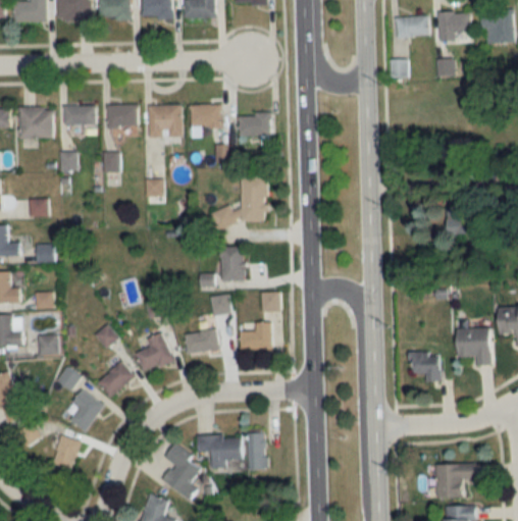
[(45,0),(30,0),(30,2),(14,2),(14,21),(46,21),(45,0)]
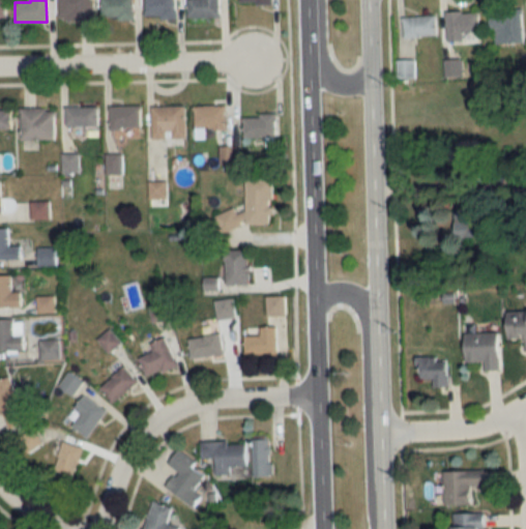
[(56,0),(56,21),(91,21),(91,0),(56,0)]
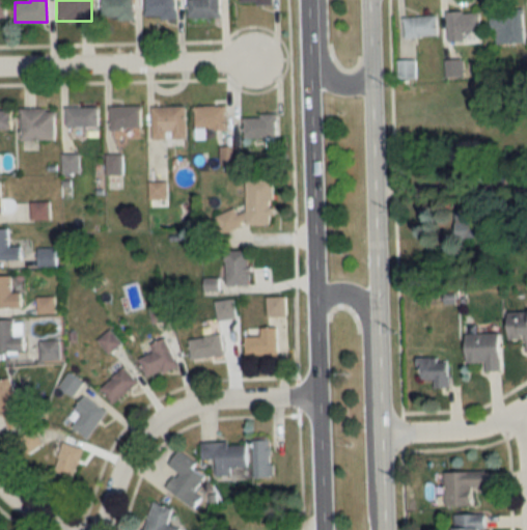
[(131,0),(100,0),(101,20),(132,20),(131,0)]
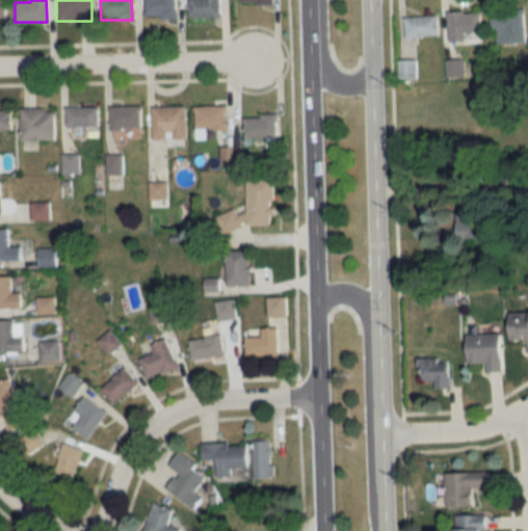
[(175,18),(174,0),(143,0),(143,18),(175,18)]
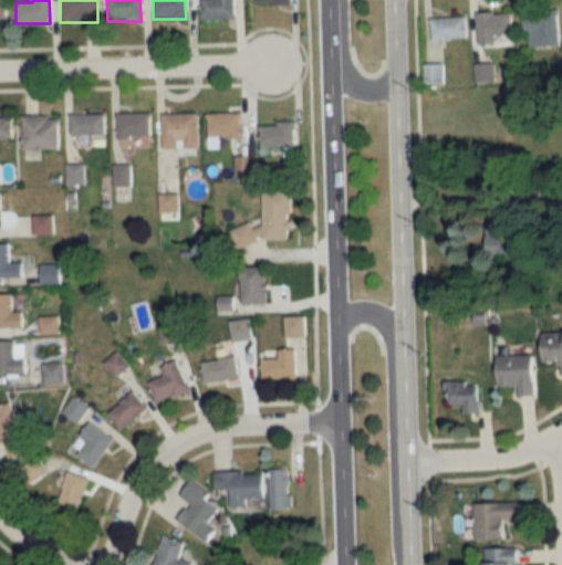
[(232,20),(232,0),(199,0),(199,20),(232,20)]
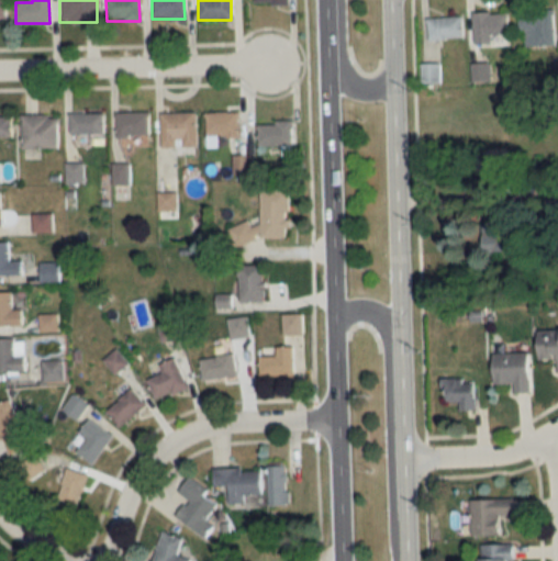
[(553,46),(553,11),(519,11),(519,46),(553,46)]
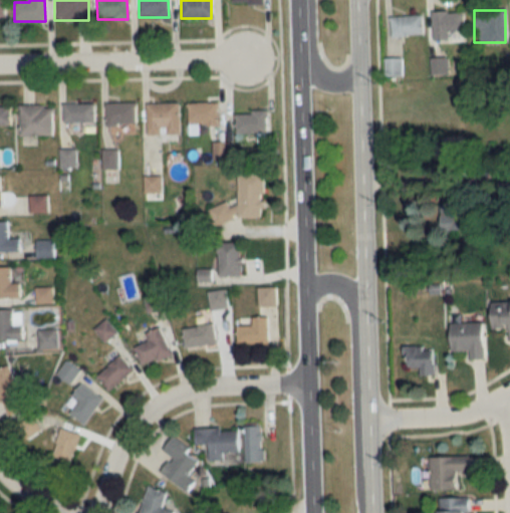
[(448,41),(448,32),(462,32),(462,12),(431,11),(431,41),(448,41)]
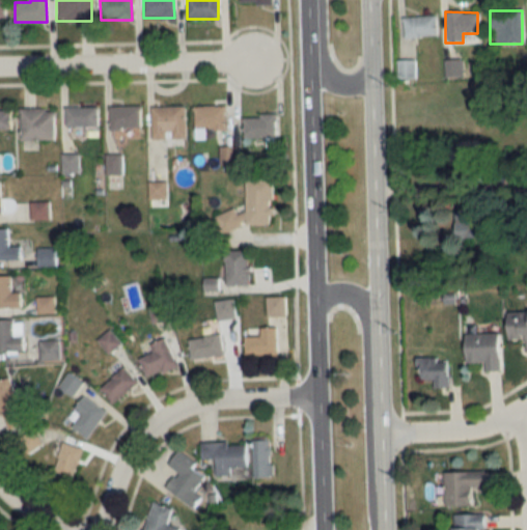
[(436,38),(436,18),(403,18),(403,38),(436,38)]
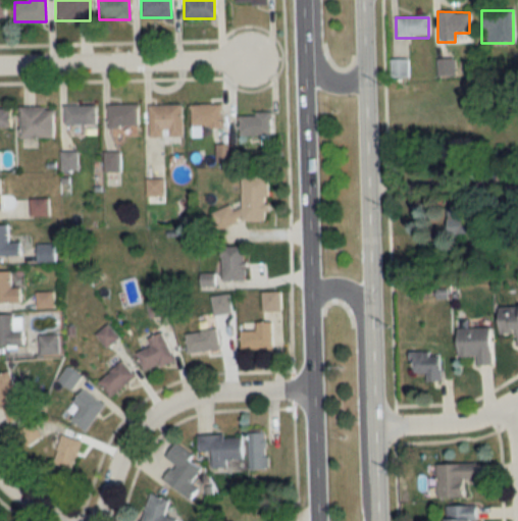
[(407,59),(389,59),(389,77),(407,77),(407,59)]
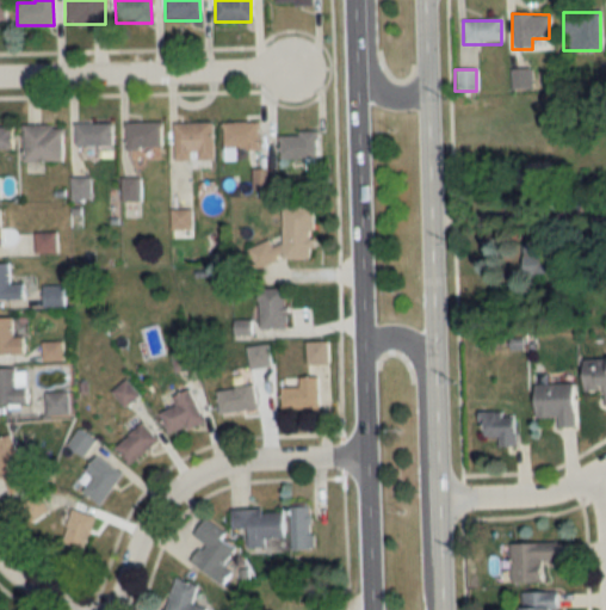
[(529,87),(529,69),(511,69),(511,87),(529,87)]
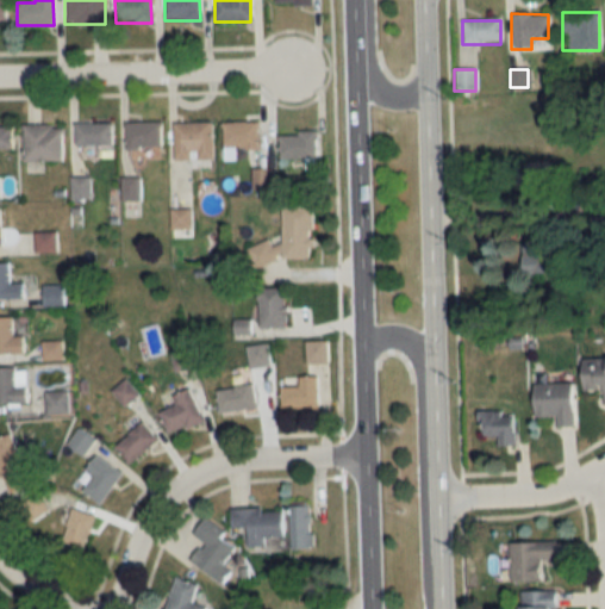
[(158,123),(125,123),(125,161),(158,161),(158,123)]
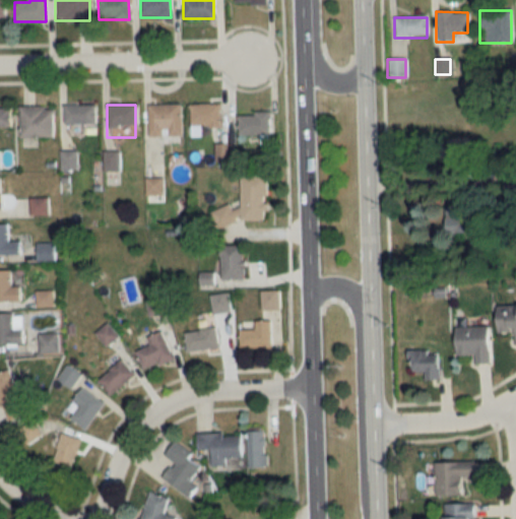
[(218,126),(218,105),(190,105),(190,126),(218,126)]
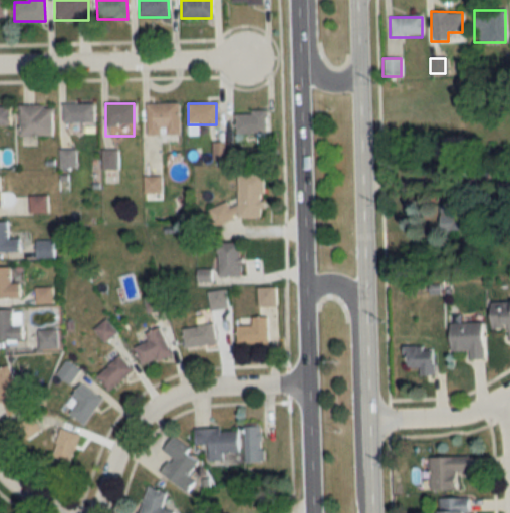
[(92,104),(61,104),(61,124),(92,124),(92,104)]
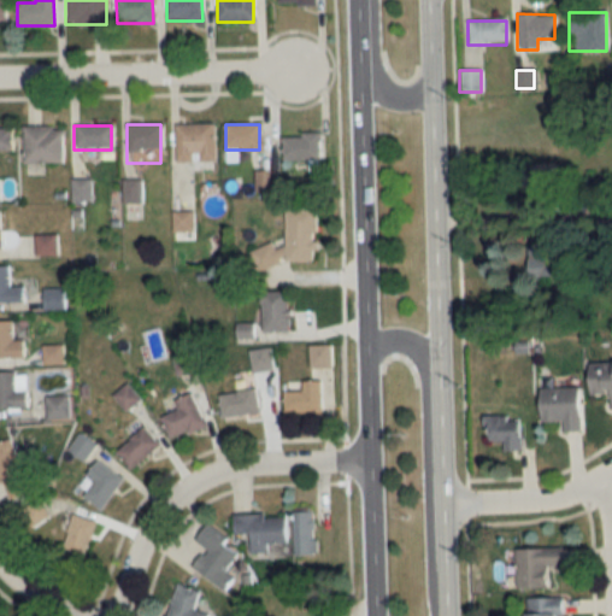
[(213,163),(213,125),(174,125),(174,163),(213,163)]
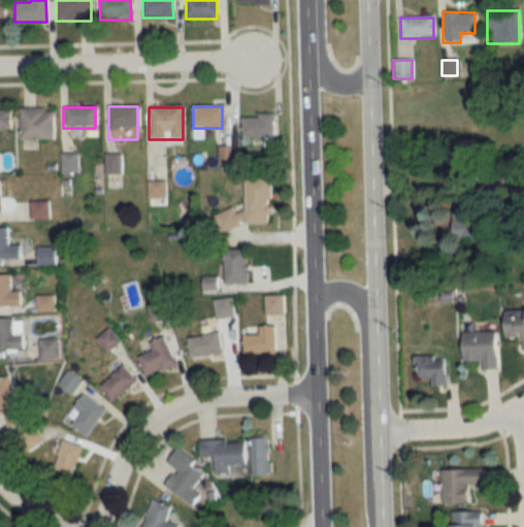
[(19,108),(19,141),(53,141),(53,108),(19,108)]
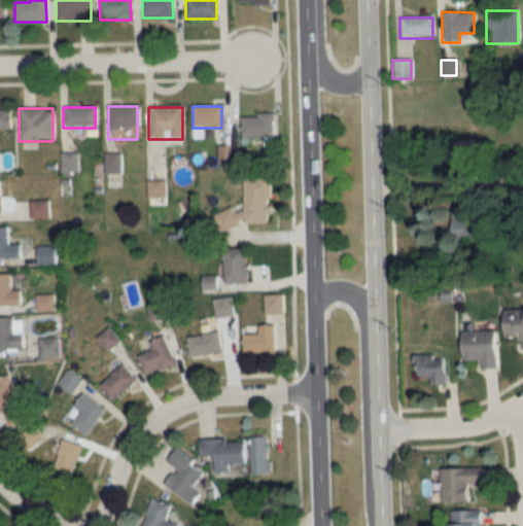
[(9,110),(0,110),(0,129),(9,130),(9,110)]
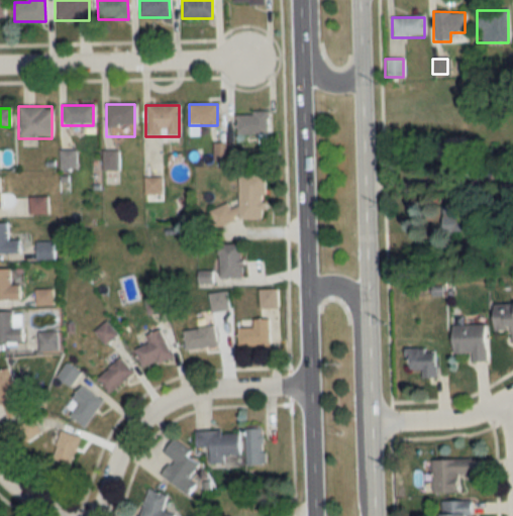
[(267,113),(235,113),(235,134),(267,134),(267,113)]
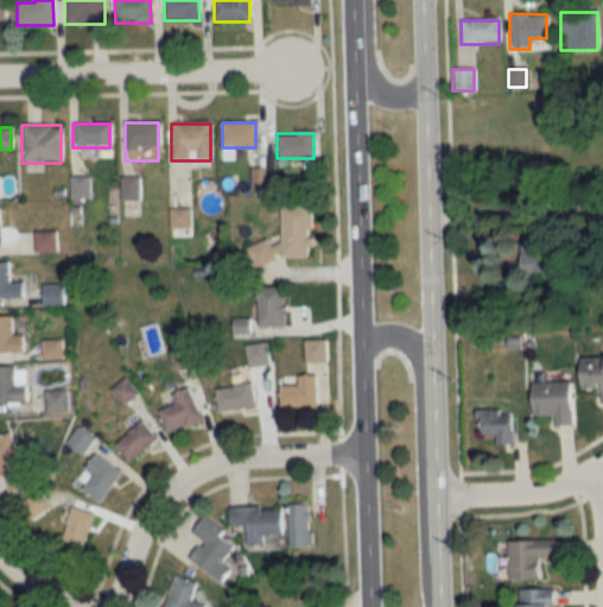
[(69,178),(69,200),(88,200),(88,178),(69,178)]
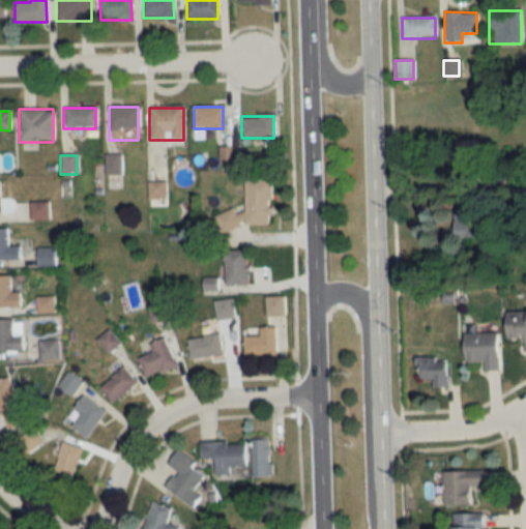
[(104,155),(104,175),(119,175),(119,155),(104,155)]
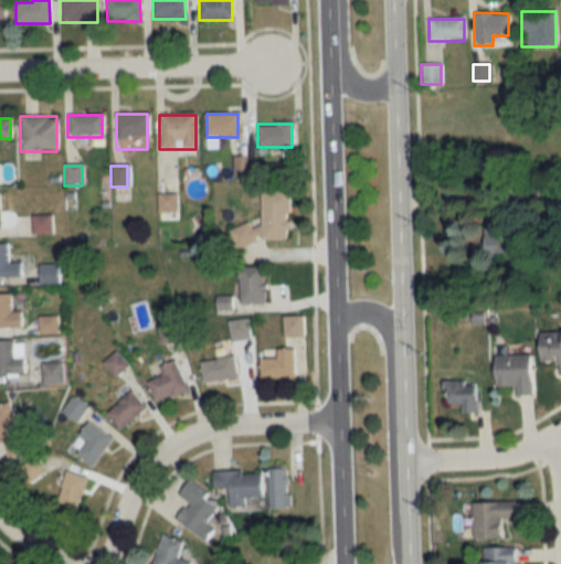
[(289,192),(261,193),(261,226),(230,226),(231,242),(289,242),(289,192)]
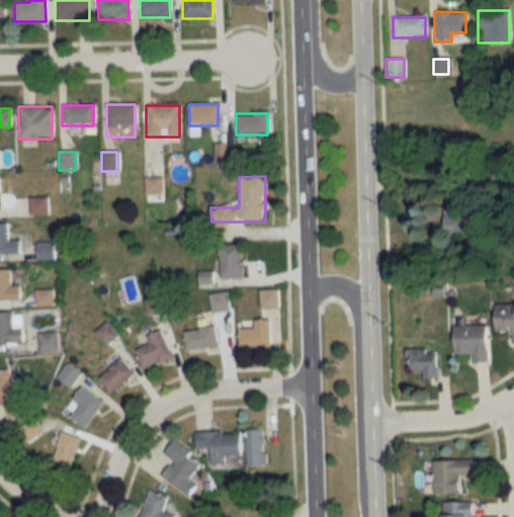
[(160,195),(160,178),(143,178),(143,195),(160,195)]
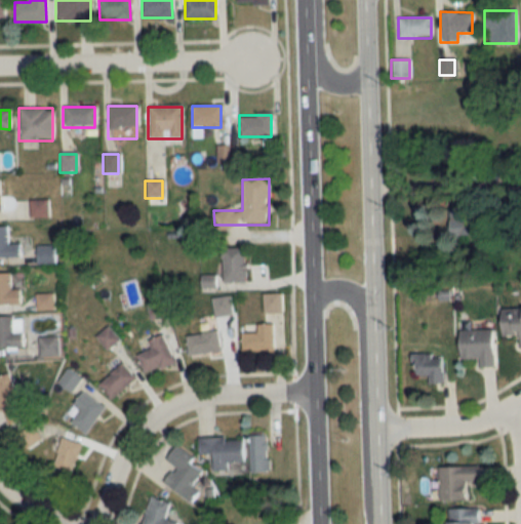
[(46,201),(29,201),(29,217),(46,217),(46,201)]
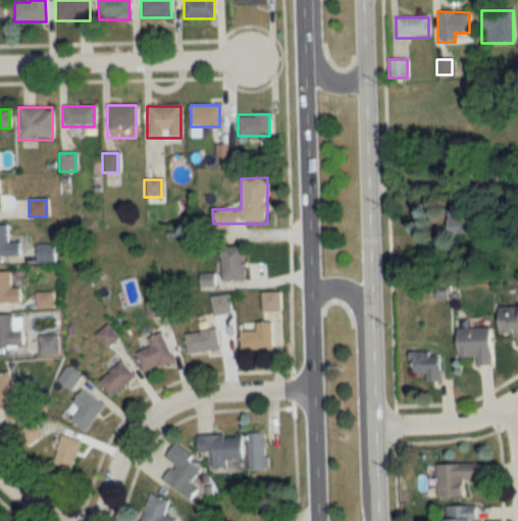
[(473,208),(449,208),(449,235),(473,235),(473,208)]
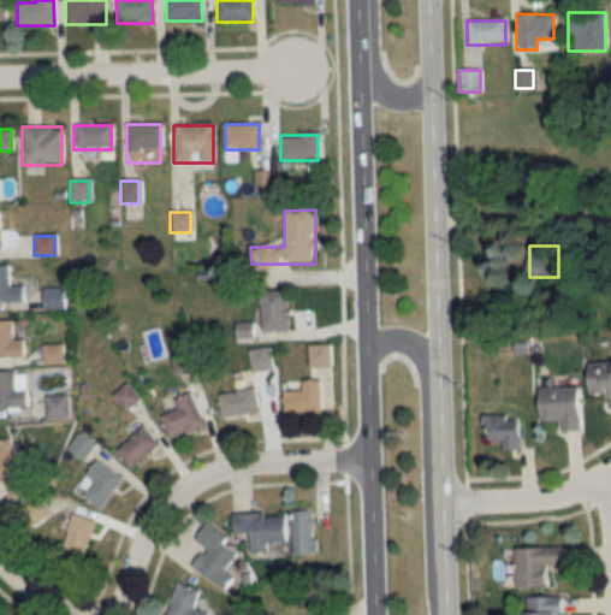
[(0,301),(22,302),(22,287),(7,287),(7,266),(0,265),(0,301)]
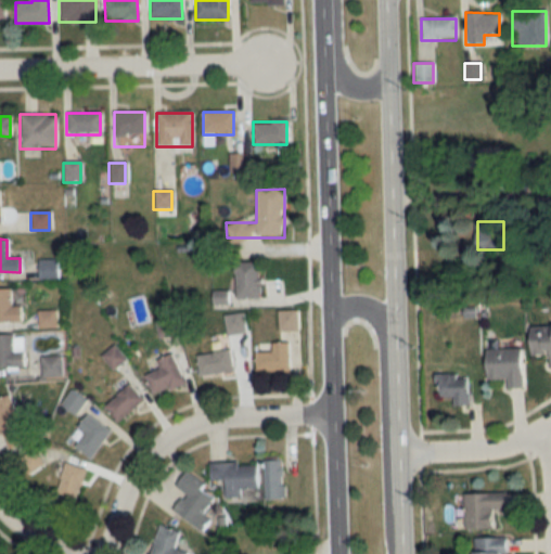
[(56,279),(56,260),(37,260),(37,279),(56,279)]
